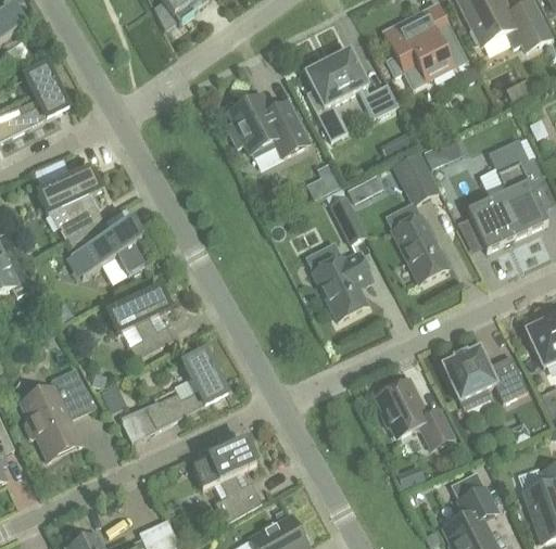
[(161,0),(162,2),(153,8),(164,29),(176,22),(178,24),(192,13),(190,11),(205,0),(206,0),(161,0)]
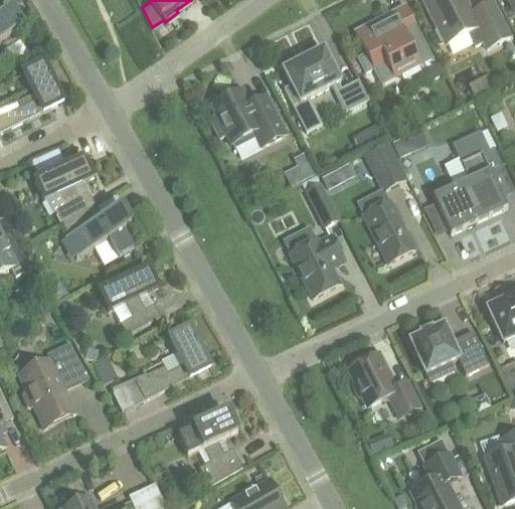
[(470,10),(465,0),(424,0),(438,25),(436,29),(440,38),(445,38),(446,41),(468,30),(475,43),(495,33),(499,40),(510,34),(493,0),(490,0),(470,10)]
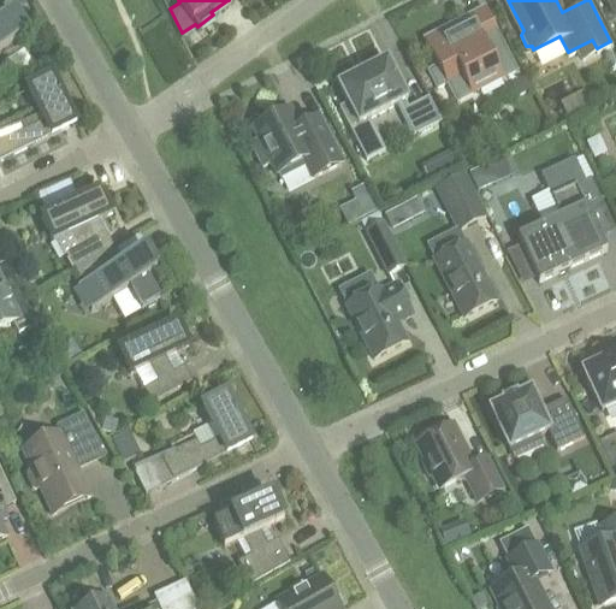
[(0,47),(3,46),(9,55),(22,47),(16,37),(25,33),(11,9),(0,15),(0,47)]
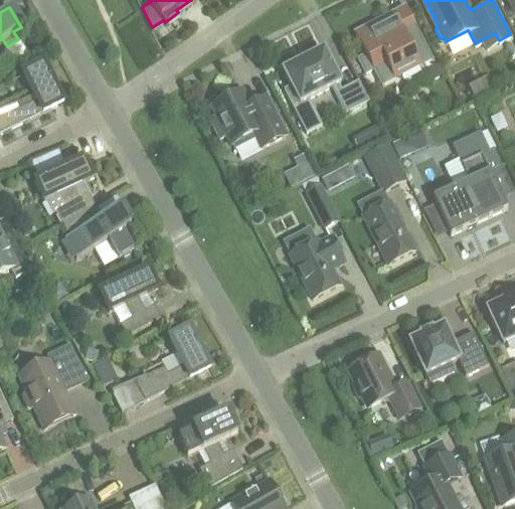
[(417,62),(431,55),(412,19),(400,25),(394,15),(357,34),(366,51),(358,55),(365,69),(374,65),(379,76),(414,58),(417,62)]
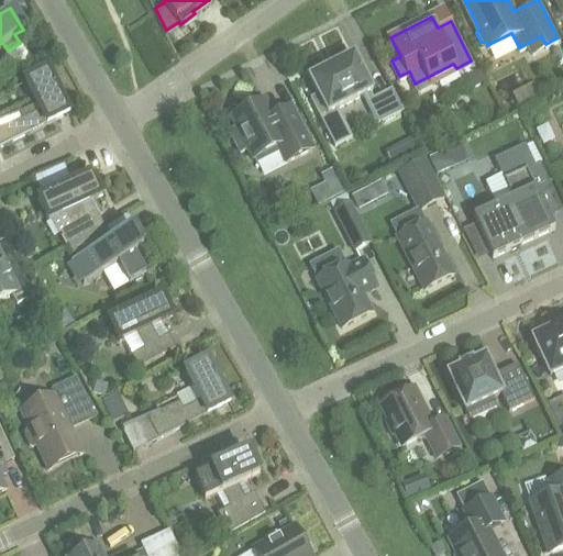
[(311,73),(309,74),(310,76),(318,90),(310,95),(334,142),(351,133),(337,104),(370,87),(370,88),(372,87),(371,85),(354,53),(353,51),(351,52),(352,52),(311,73)]
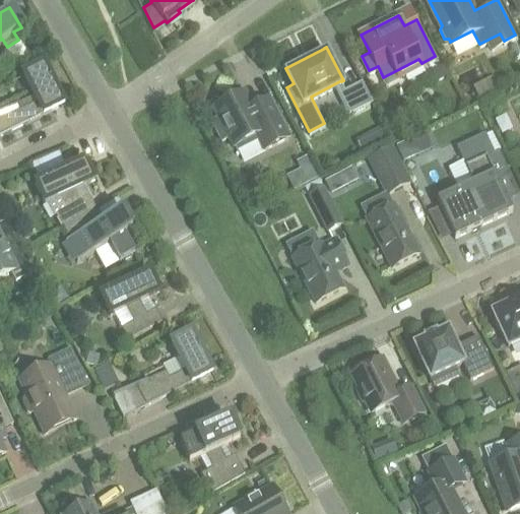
[(26,118),(64,100),(44,59),(23,70),(37,98),(21,106),(17,100),(0,106),(0,132),(27,119),(26,118)]
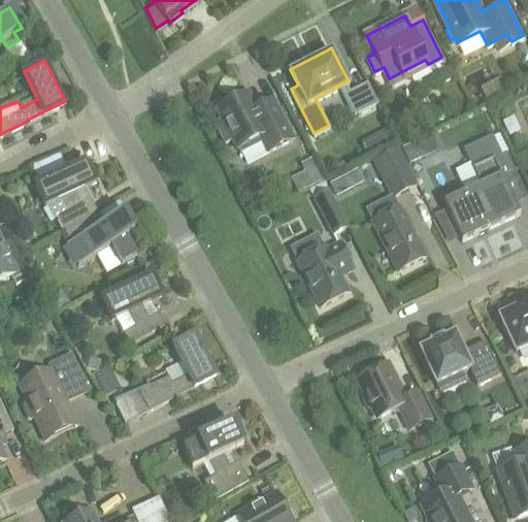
[(367,79),(348,90),(358,110),(377,100),(367,79)]
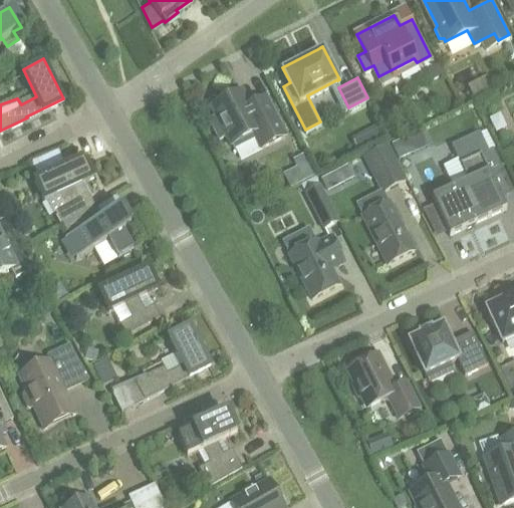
[(249,105),(240,88),(212,102),(217,111),(208,116),(218,137),(227,132),(234,145),(256,134),(262,145),(284,133),(264,93),(251,100),(252,103),(249,105)]
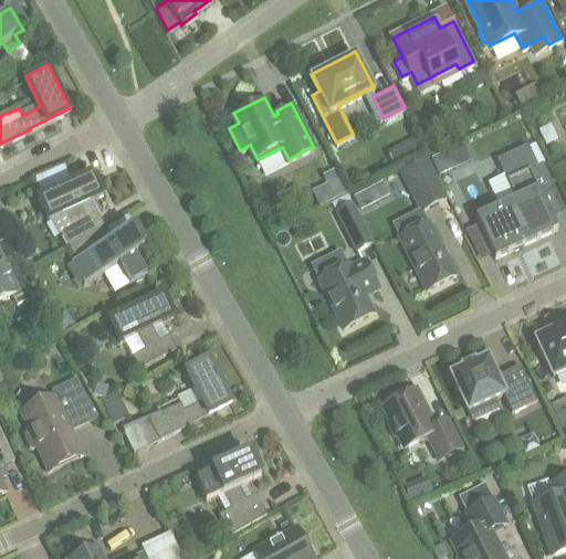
[(515,194),(475,213),(494,255),(557,227),(542,193),(555,187),(543,160),(537,162),(527,140),(496,156),(515,194)]
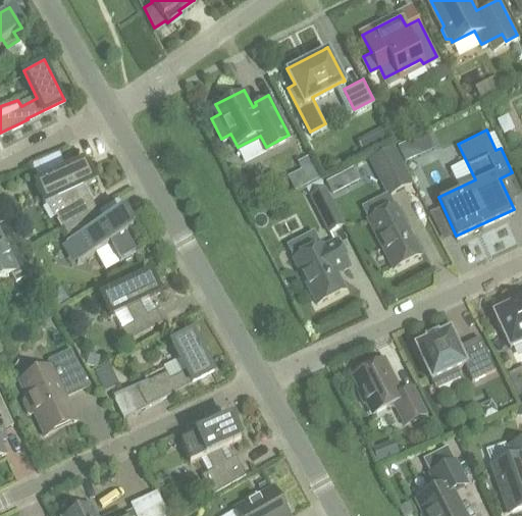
[(369,156),(388,192),(412,179),(393,144),(369,156)]
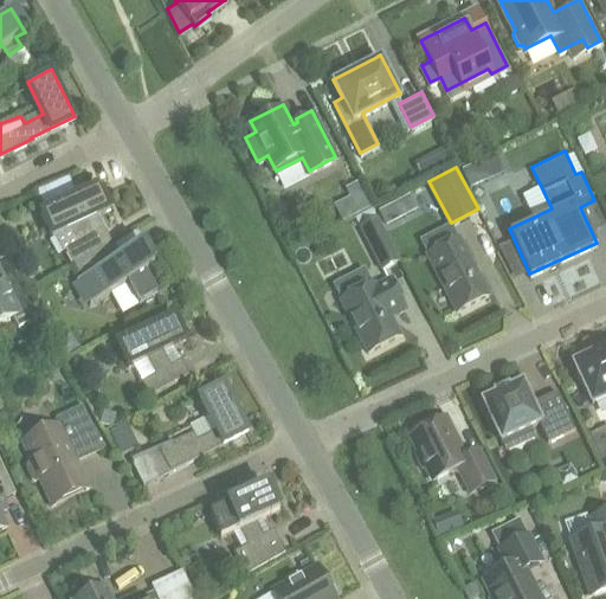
[(349,193),(359,210),(373,203),(360,178),(346,185),(349,193)]
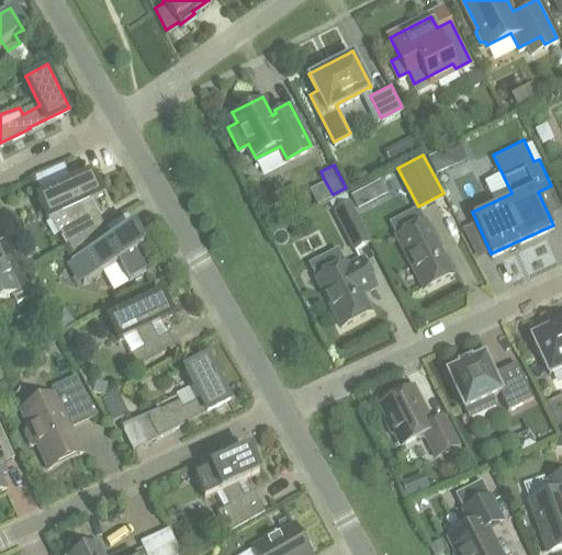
[(67,242),(104,222),(97,208),(88,214),(81,201),(102,191),(92,169),(37,193),(48,216),(65,208),(72,223),(60,229),(67,242)]
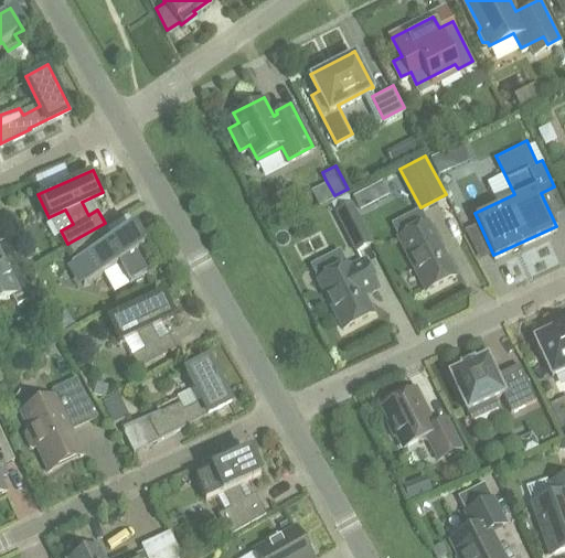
[(380,180),(353,193),(359,205),(386,191),(380,180)]
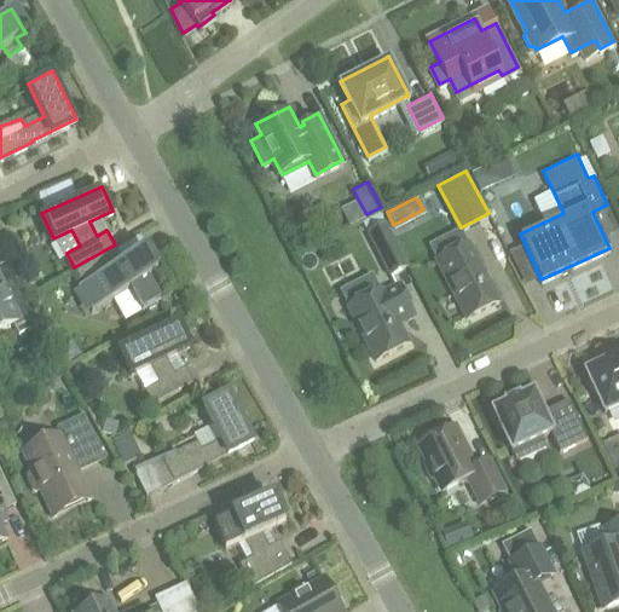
[(406,263),(385,219),(368,227),(389,271),(406,263)]
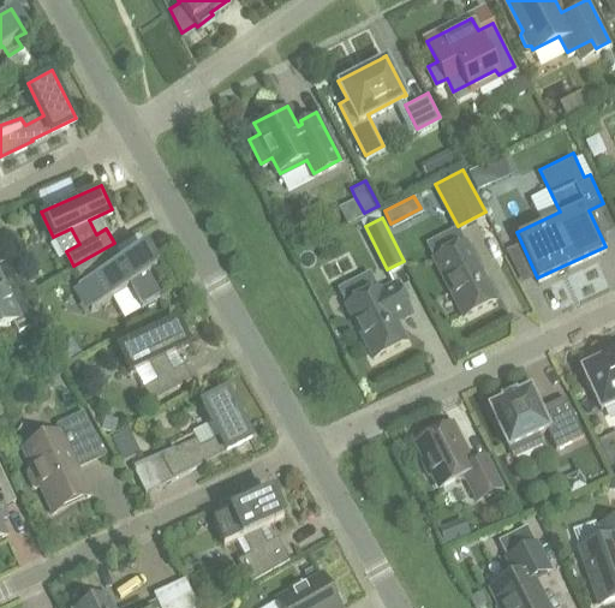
[(455,222),(425,238),(463,313),(495,296),(459,226),(458,226),(455,222)]
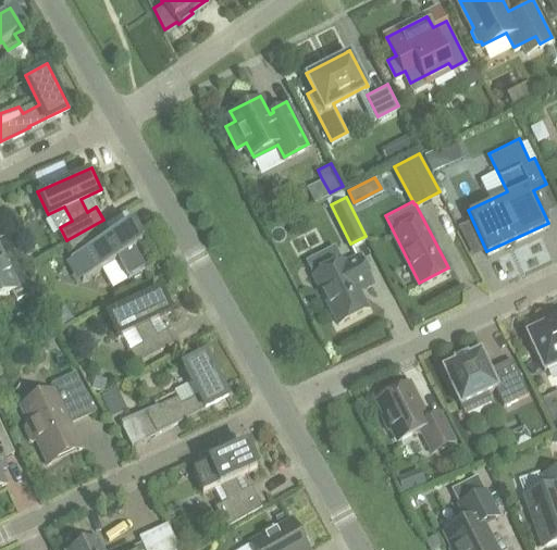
[(110,232),(103,220),(66,240),(74,252),(70,254),(83,276),(120,254),(132,276),(145,269),(133,248),(141,244),(128,222),(110,232)]
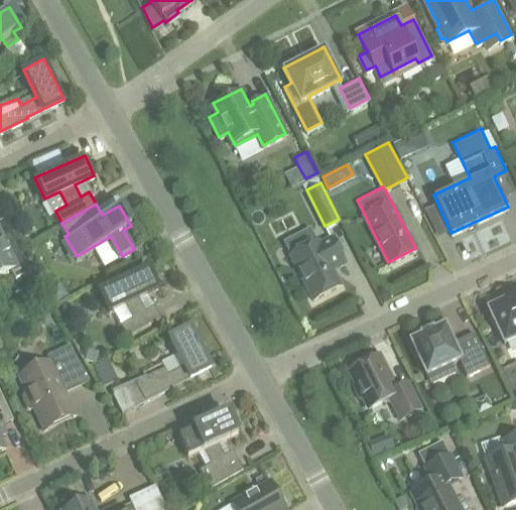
[(33,265),(8,218),(0,222),(0,271),(11,266),(15,274),(33,265)]
